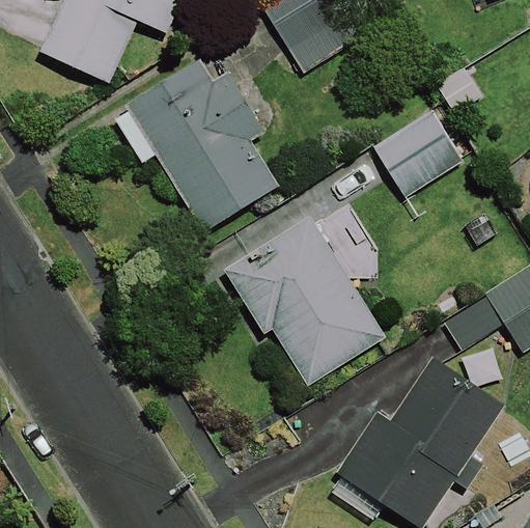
[(0,0),(0,30),(39,51),(107,84),(138,23),(164,35),(182,0),(0,0)]
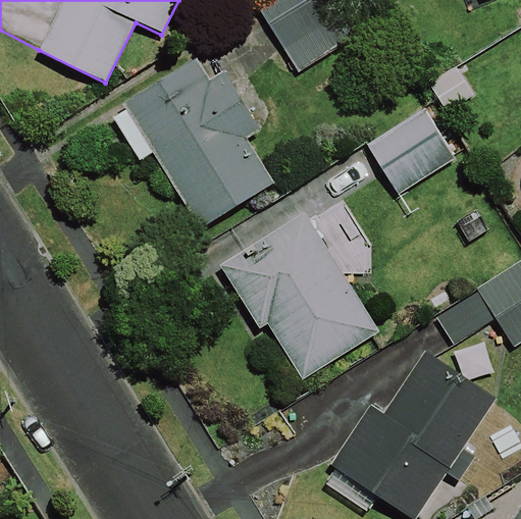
[(352,38),(326,0),(267,0),(257,7),(299,71),(352,38)]
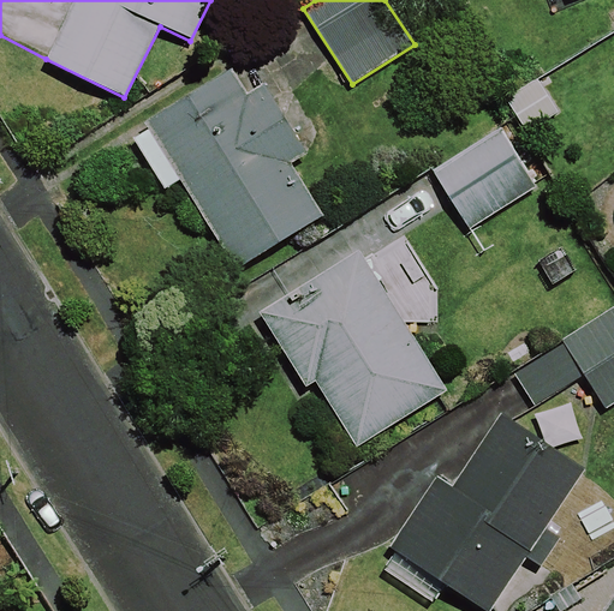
[(266,83),(250,93),(232,61),(127,124),(166,187),(185,175),(239,265),(323,215),(287,155),(303,145),(266,83)]
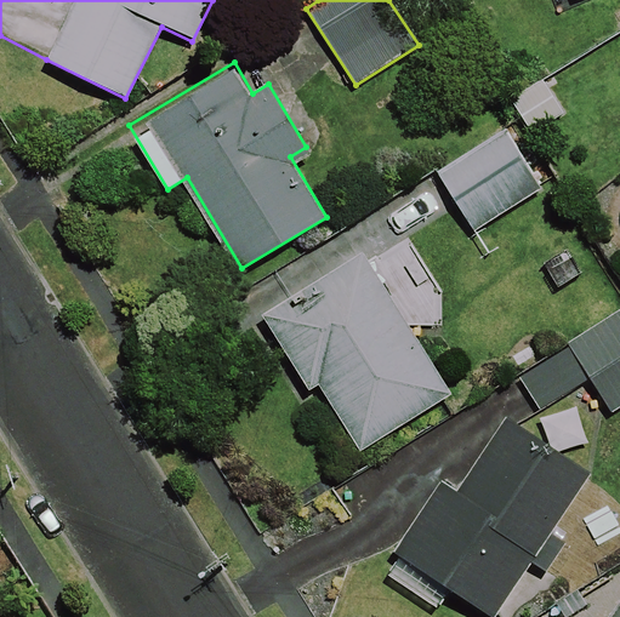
[(540,190),(505,132),(437,173),(472,232),(540,190)]
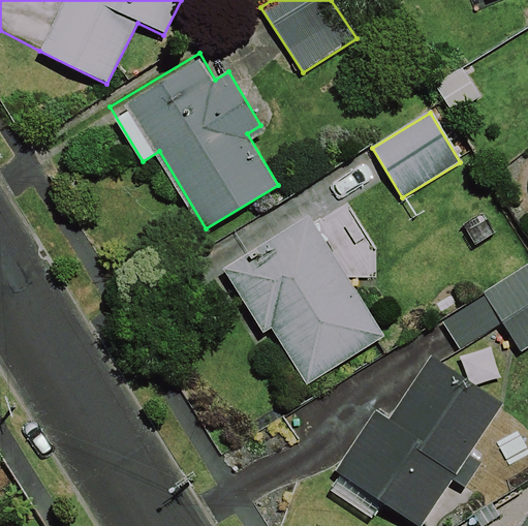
[(343,196),(308,217),(223,269),(266,338),(275,333),(305,383),(381,337),(347,281),(382,259),(343,196)]
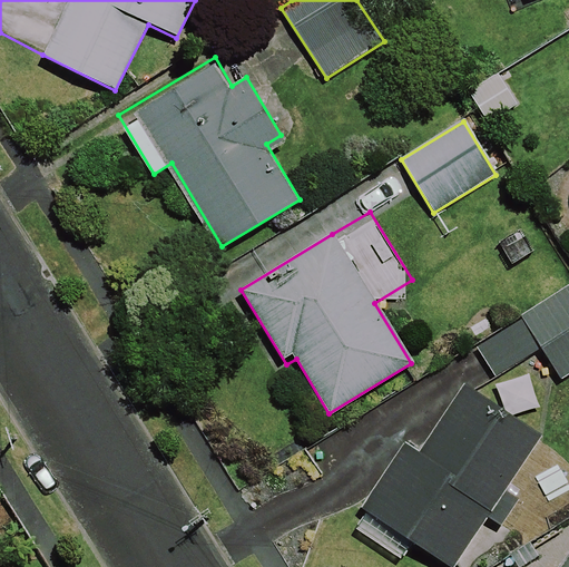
[(568,312),(532,333),(560,380),(568,374),(568,312)]
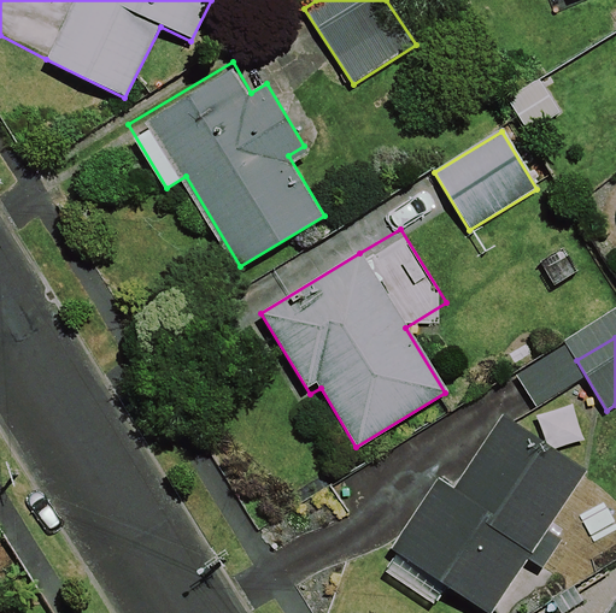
[(579,379),(561,349),(515,376),(534,406),(579,379)]
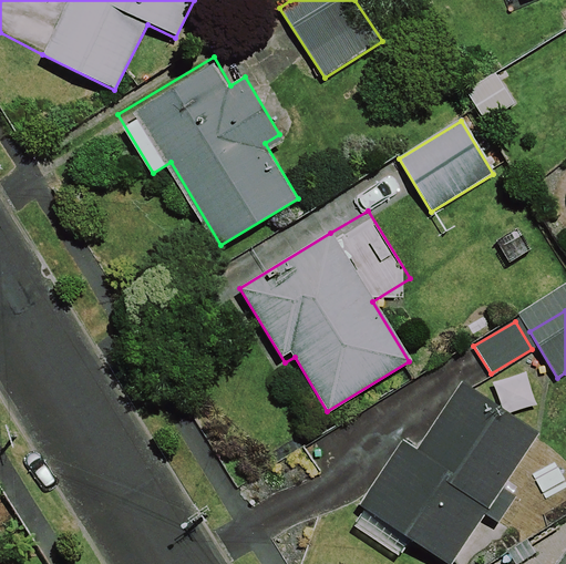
[(444,563),(531,455),(452,393),(350,523),(388,553),(404,533),(444,563)]
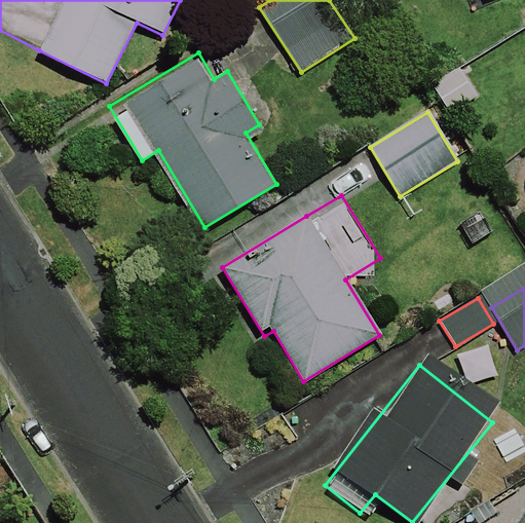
All buildings are outlined.
